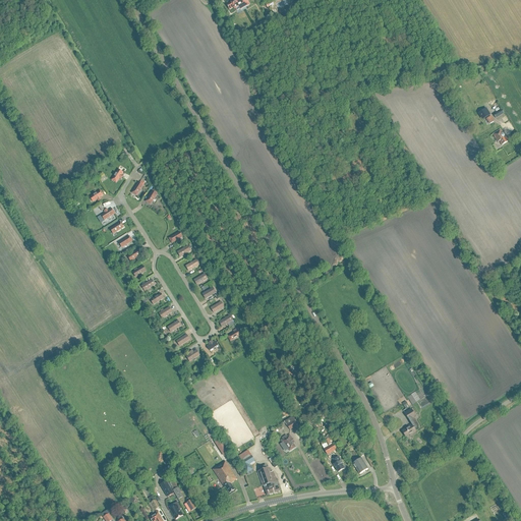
[(231,3),(227,5),(229,10),(234,8),(235,9),(237,11),(240,9),(240,10),(249,5),(246,0),(245,0),(243,1),(242,0),(231,0),(230,1),(231,3)]
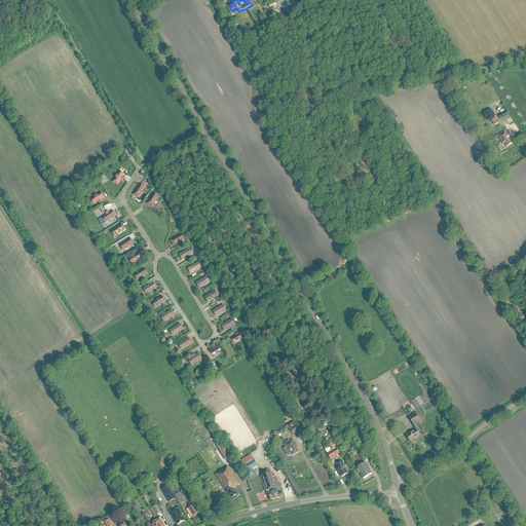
[(491,110),(484,114),(488,120),(494,116),(491,110)]
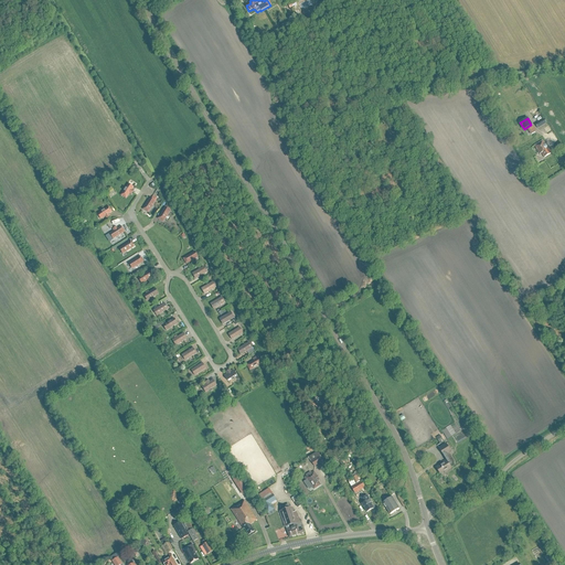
[(537,129),(546,124),(544,119),(535,125),(537,129)]
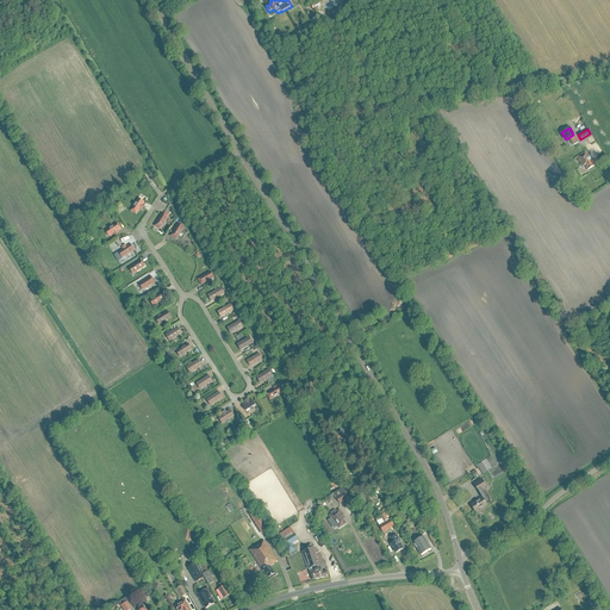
[(585,141),(590,149),(597,144),(592,136),(585,141)]
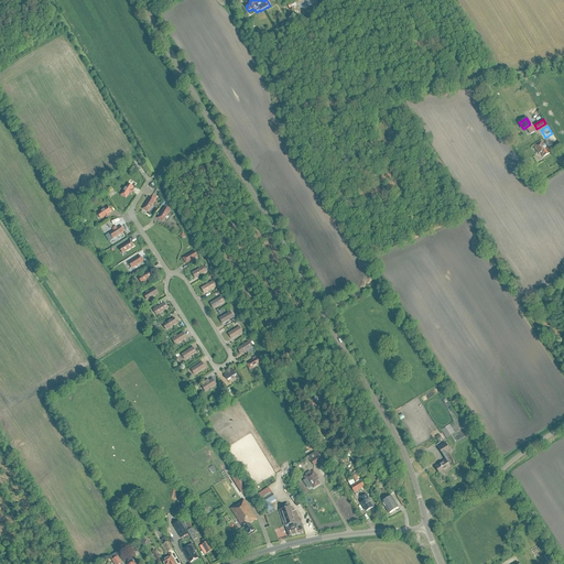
[(548,153),(550,152),(548,149),(546,150),(541,141),(533,147),(539,155),(540,154),(543,159),(549,155),(548,153)]
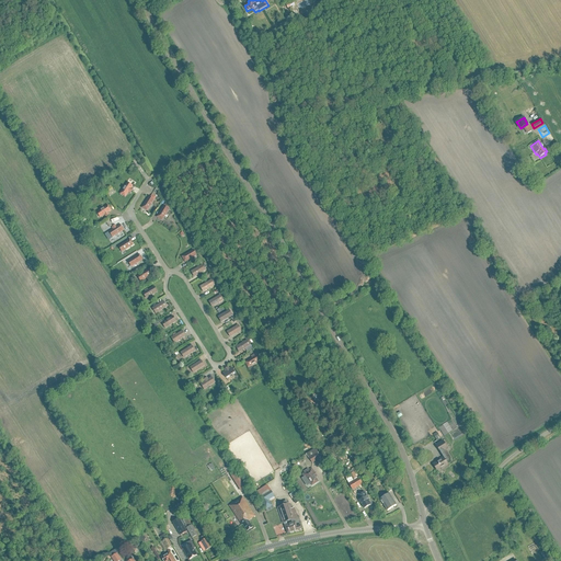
[(133,186),(128,183),(122,192),(127,195),(128,193),(130,194),(132,192),(129,191),(133,186)]
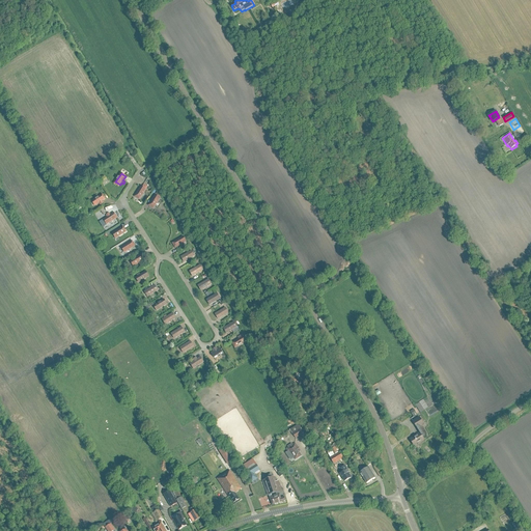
[(136,195),(140,198),(146,190),(141,187),(136,195)]
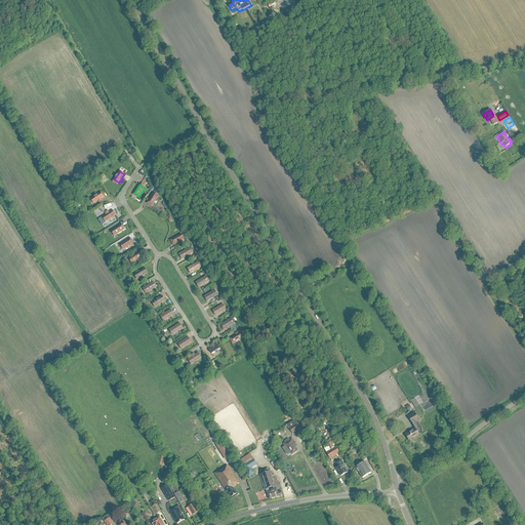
[(95,203),(97,201),(98,203),(102,202),(99,200),(104,197),(101,193),(92,199),(95,203)]
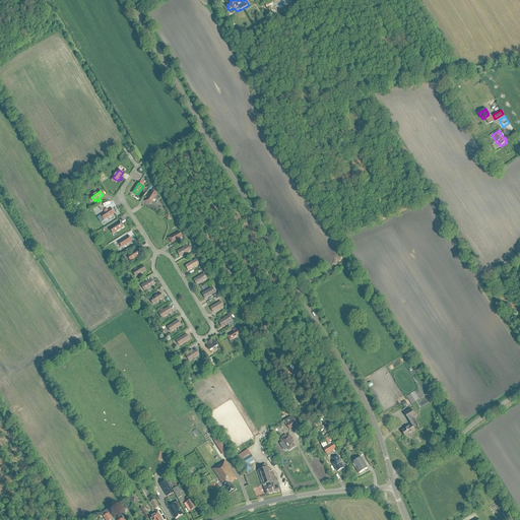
[(156,194),(152,191),(147,200),(151,202),(156,194)]
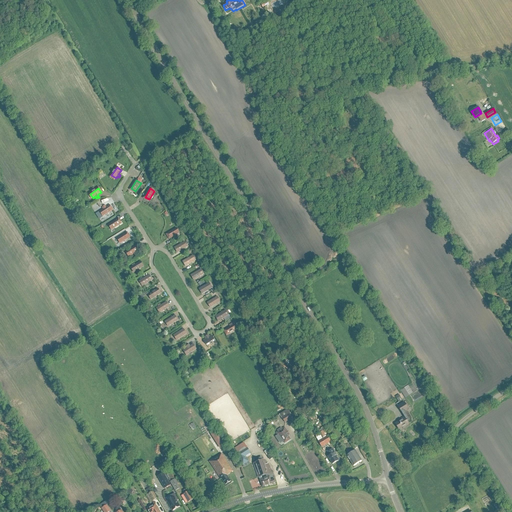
[(102,196),(103,200),(113,199),(113,205),(116,204),(115,195),(102,196)]
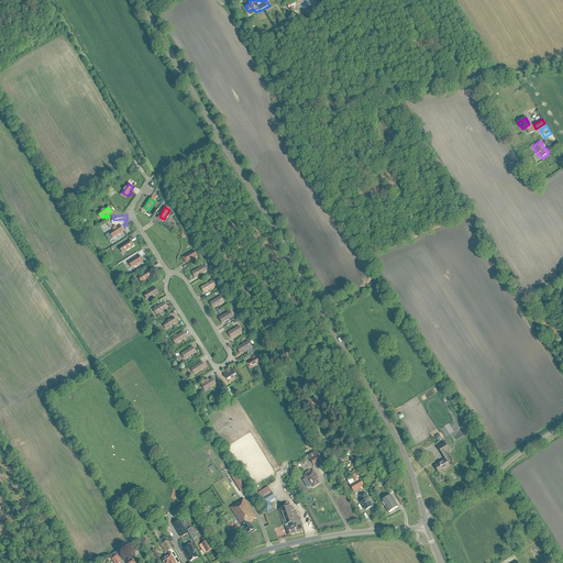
[(112,229),(113,231),(111,232),(114,238),(124,231),(121,227),(116,230),(114,228),(112,229)]
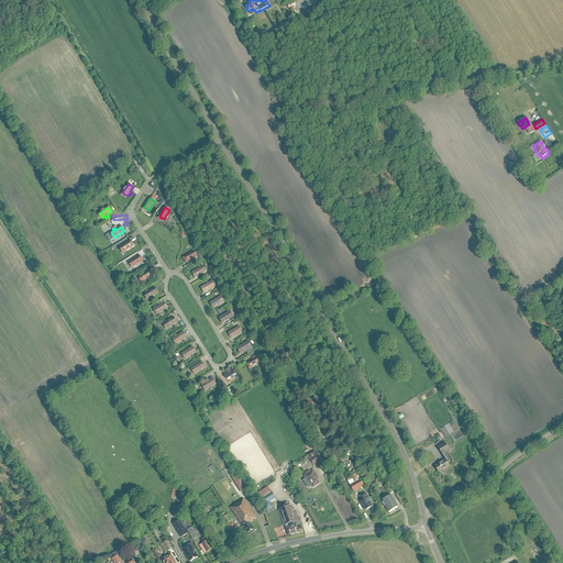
[(133,246),(130,241),(121,247),(124,252),(133,246)]
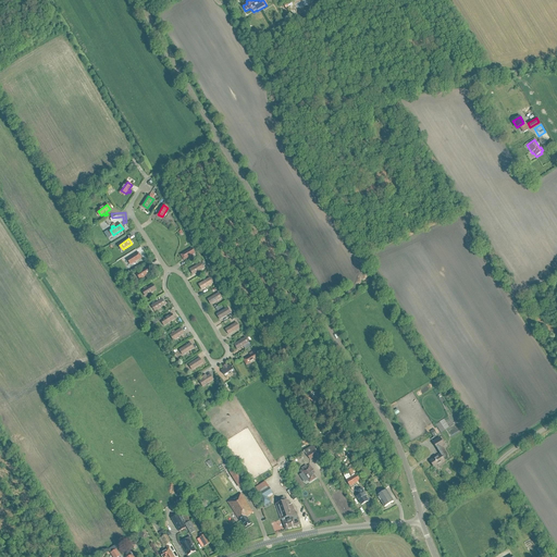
[(183,255),(186,259),(196,254),(193,249),(183,255)]
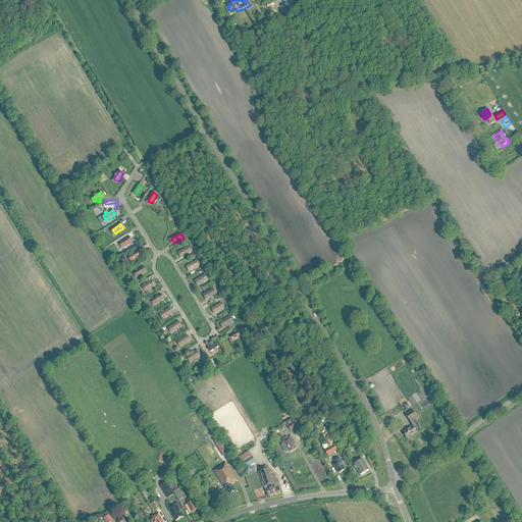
[(129,238),(121,243),(124,248),(133,242),(129,238)]
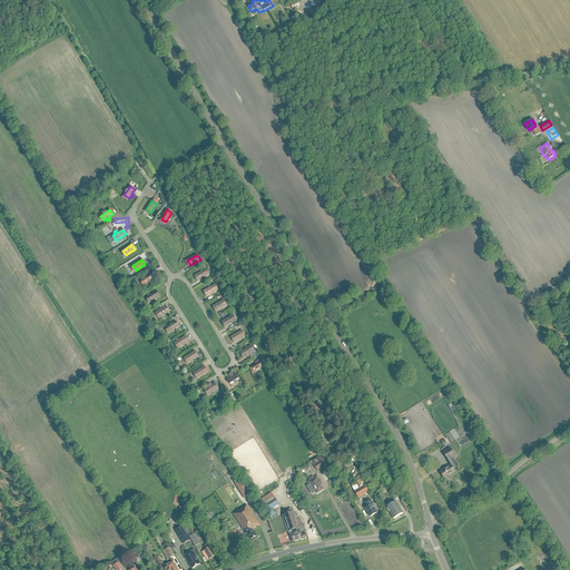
[(196,275),(199,281),(209,275),(208,274),(207,272),(206,269),(196,275)]
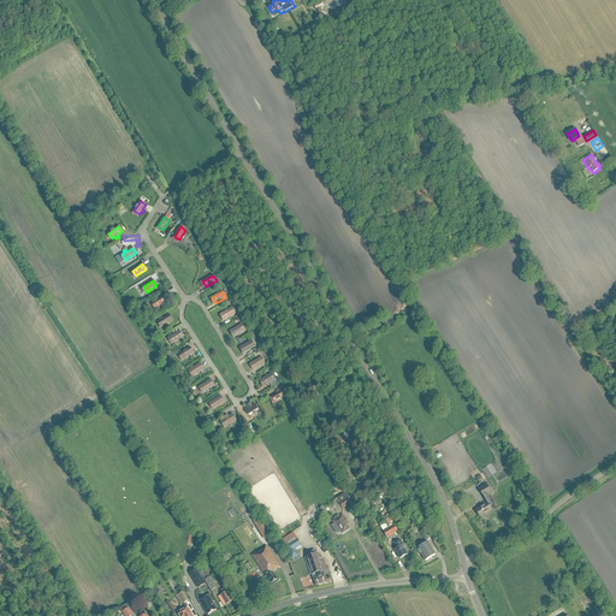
[(164,296),(153,303),(157,308),(167,302),(164,296)]
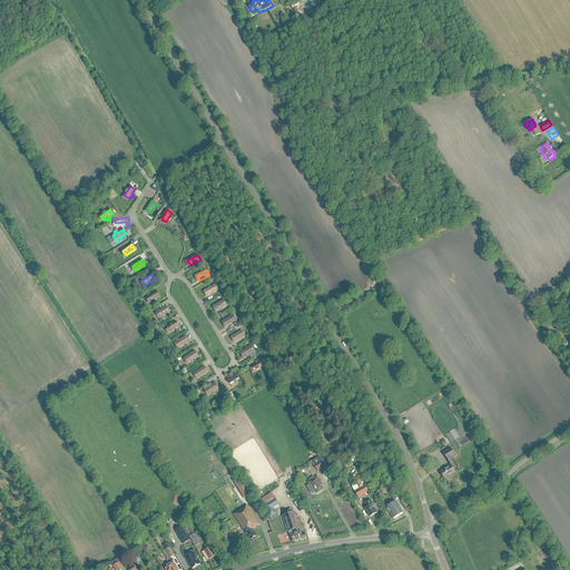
[(215,285),(205,291),(208,296),(218,291),(215,285)]
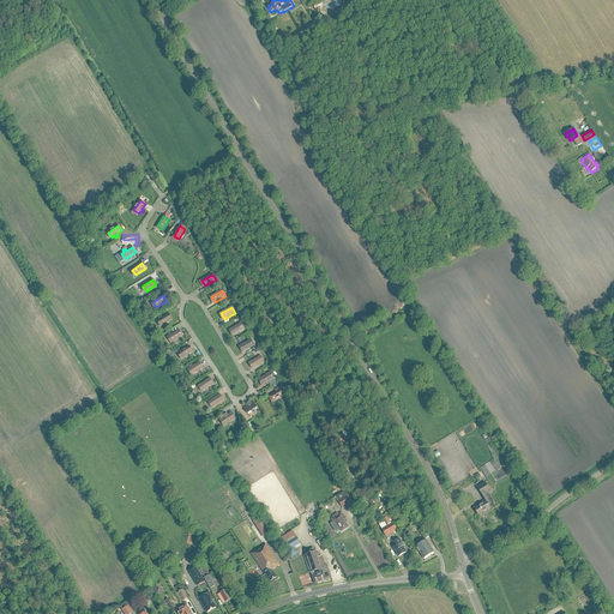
[(158,320),(162,326),(173,319),(169,314),(158,320)]
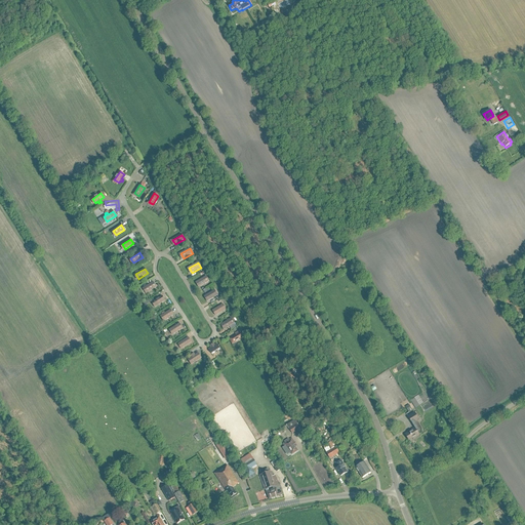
[(206,277),(198,282),(200,286),(209,281),(206,277)]
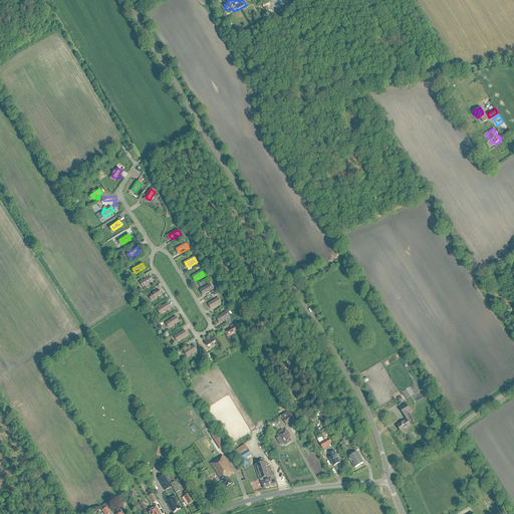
[(145,286),(153,281),(151,277),(142,282),(145,286)]
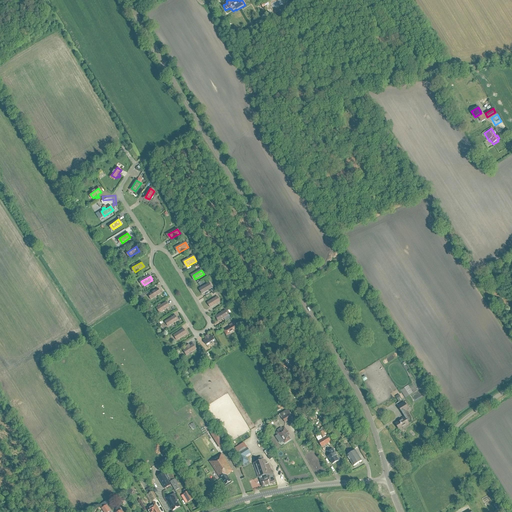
[(212,288),(209,284),(201,289),(204,293),(212,288)]
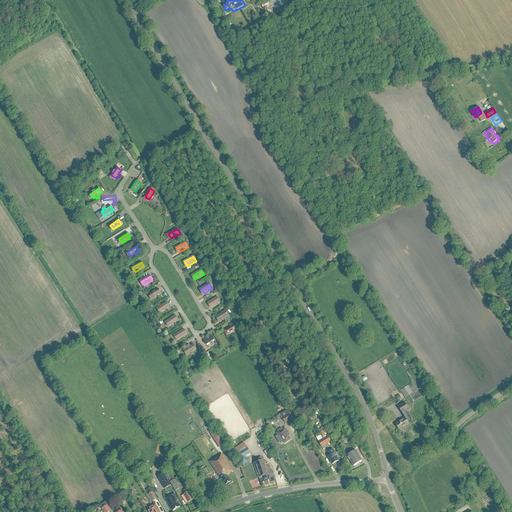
[(161,293),(158,289),(150,294),(152,299),(161,293)]
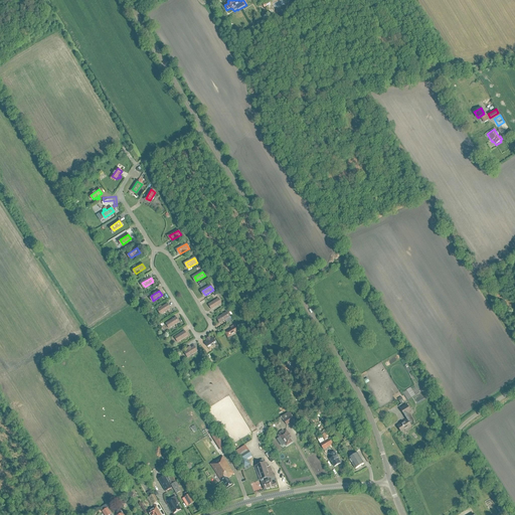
[(210,304),(213,309),(221,304),(219,299),(210,304)]
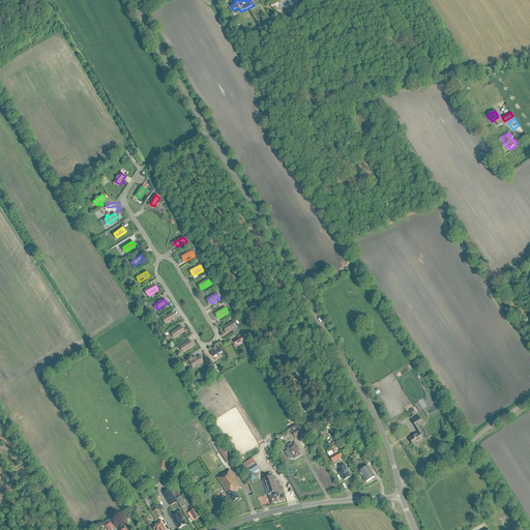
[(167,323),(175,318),(173,314),(164,319),(167,323)]
